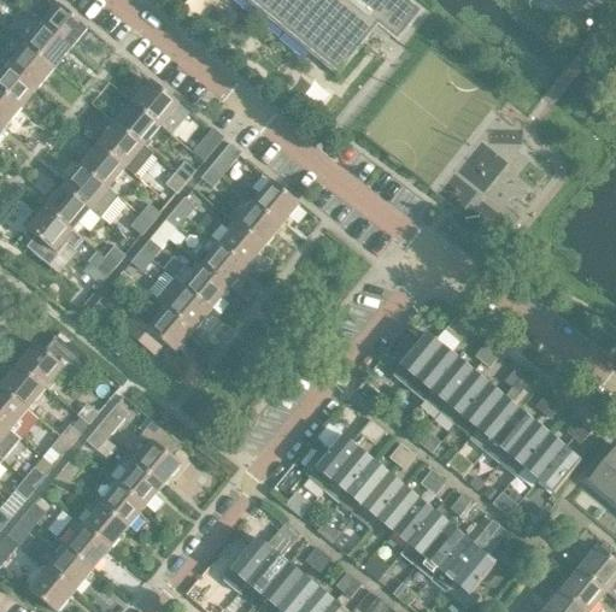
[(397,39),(422,7),(412,0),(247,0),(335,72),(338,71),(377,23),(397,39)]
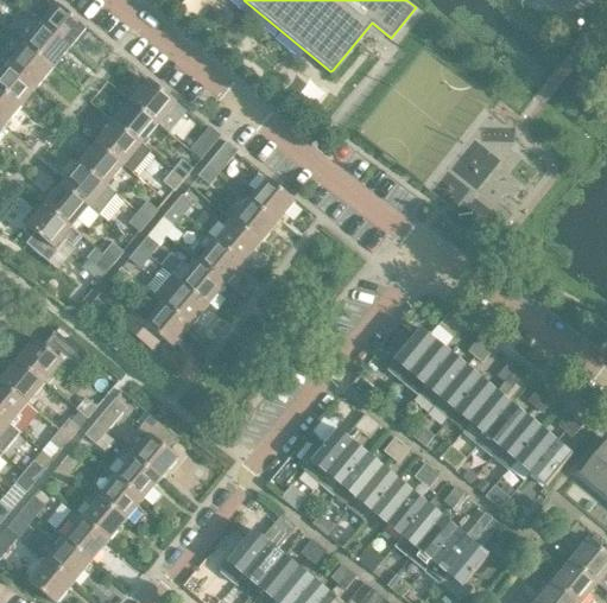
[(87,25),(58,1),(42,23),(69,45),(87,25)]
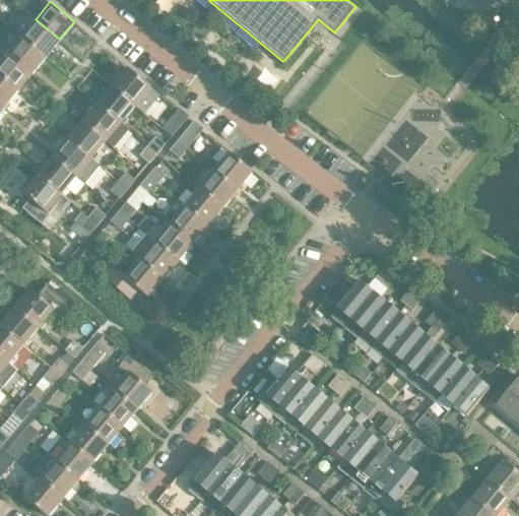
[(46,56),(59,39),(36,19),(21,36),(46,56)]
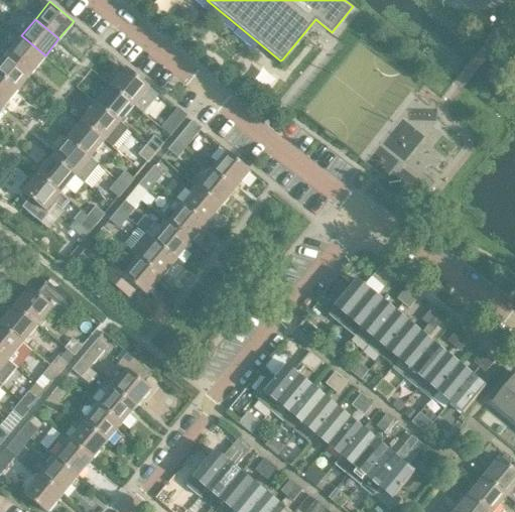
[(31,72),(45,55),(21,35),(8,51),(31,72)]
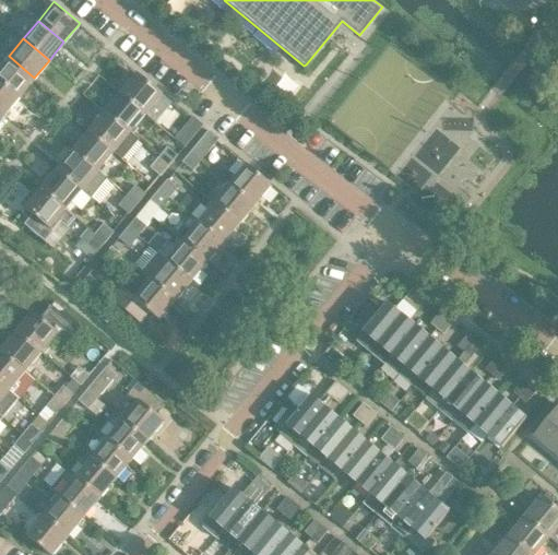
[(0,80),(20,96),(34,78),(9,56),(0,66),(0,80)]
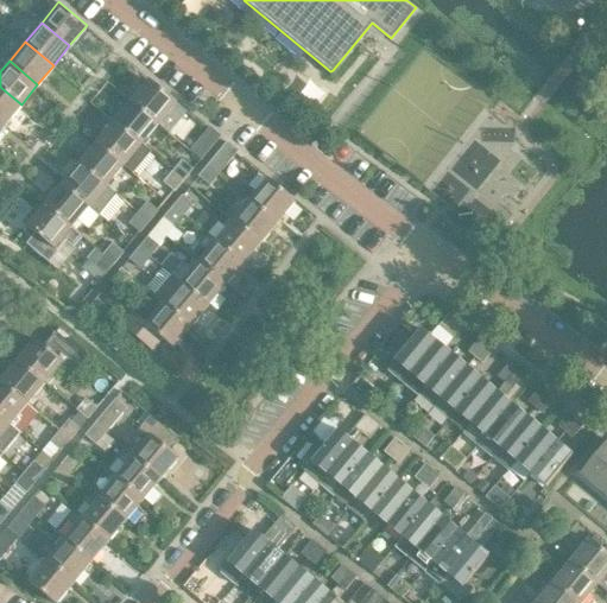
[(185,108),(175,100),(149,77),(131,99),(157,121),(168,129),(185,108)]
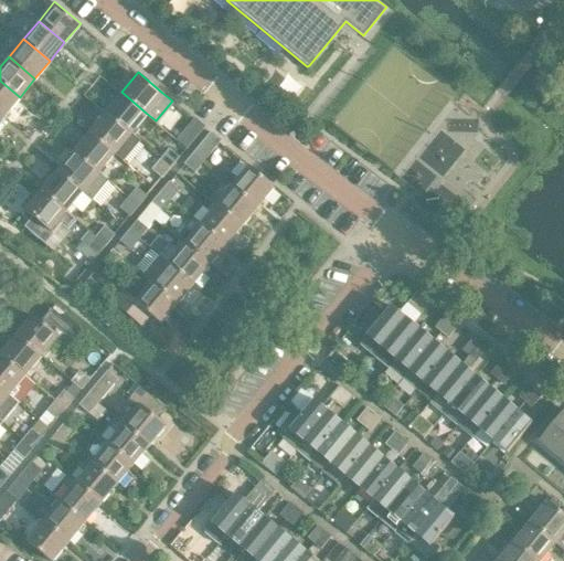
[(0,112),(4,115),(20,97),(0,81),(0,112)]
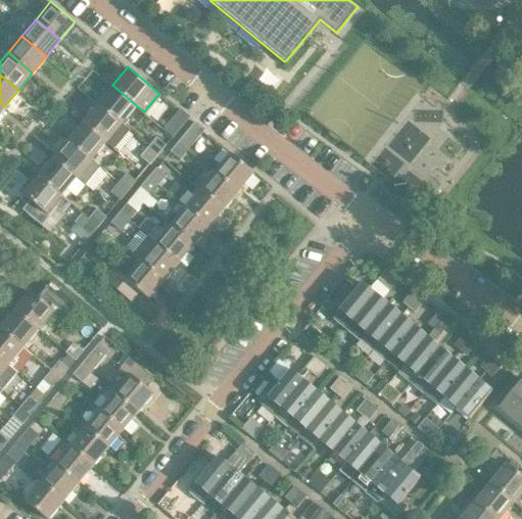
[(135,104),(112,85),(97,102),(121,122),(135,104)]
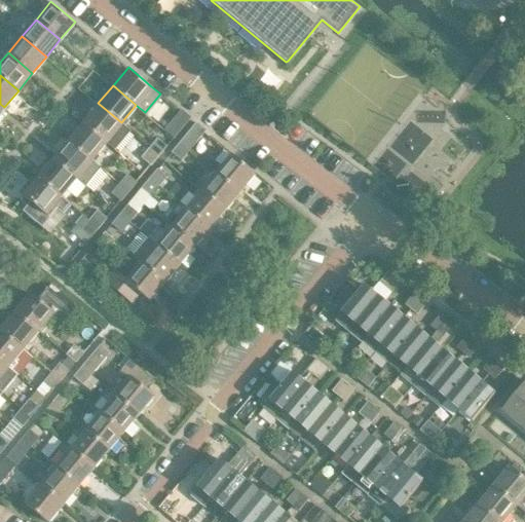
[(128,128),(121,122),(98,103),(83,121),(88,125),(106,141),(114,147),(128,128)]
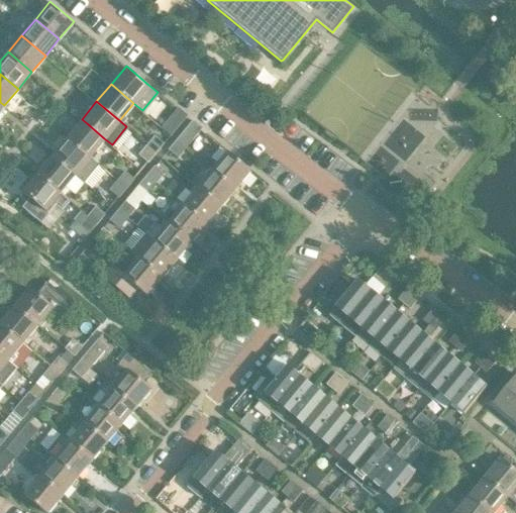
[(187,113),(178,105),(161,125),(171,133),(187,113)]
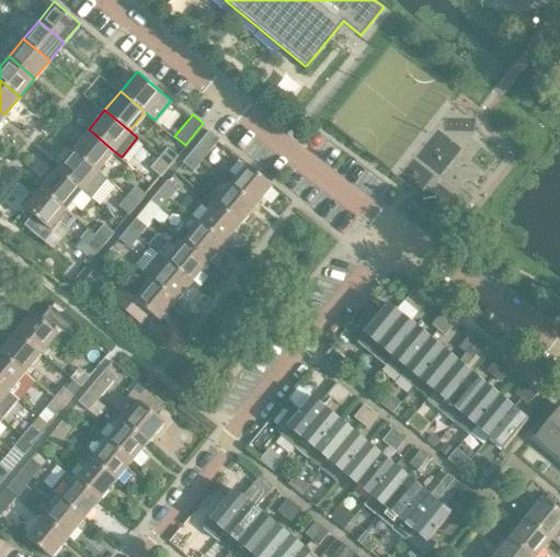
[(191,150),(201,159),(219,137),(208,128),(191,150)]
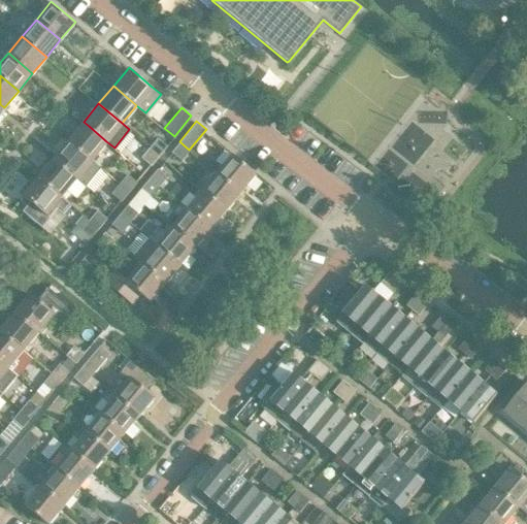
[(106,141),(89,126),(84,122),(68,139),(92,159),(106,141)]
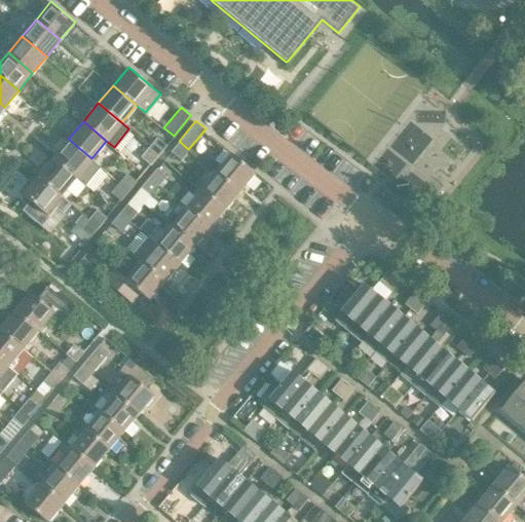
[(158,153),(166,144),(157,136),(149,146),(158,153)]
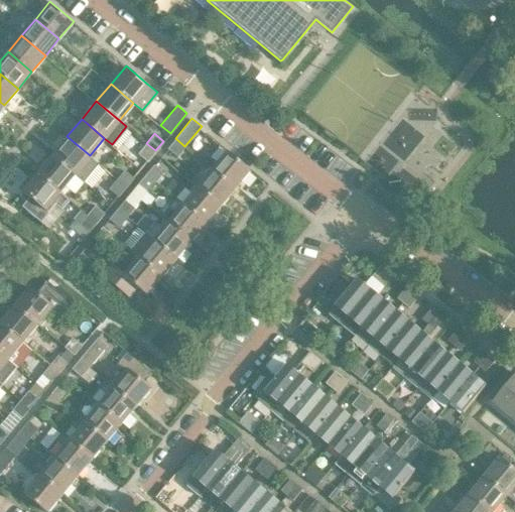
[(98,161),(90,155),(67,136),(51,154),(75,173),(75,172),(84,179),(98,161)]
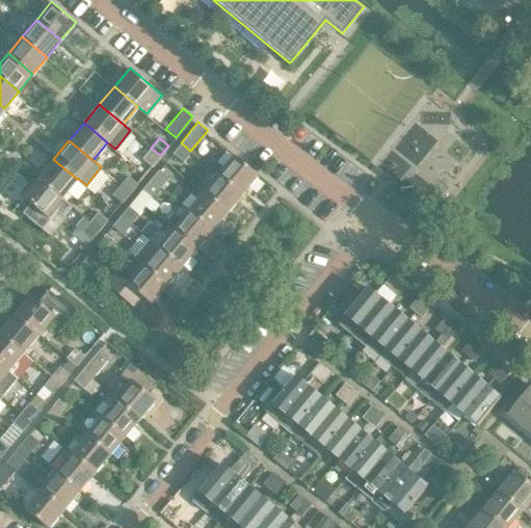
[(183,160),(190,151),(181,142),(173,152),(183,160)]
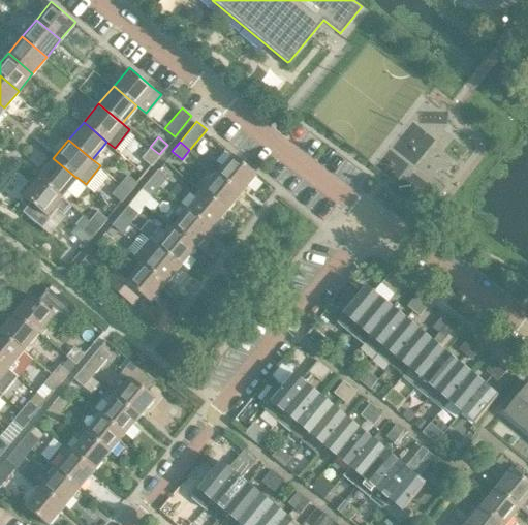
[(151,163),(159,154),(150,147),(142,156),(151,163)]
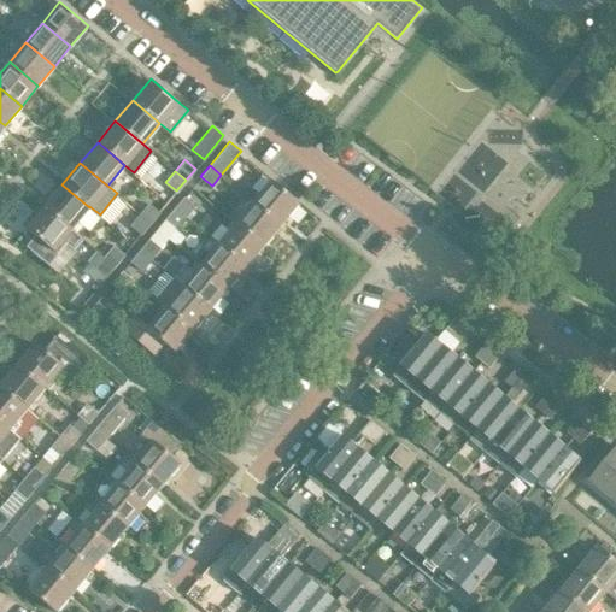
[(253,201),(280,224),(299,201),(271,180),(253,201)]
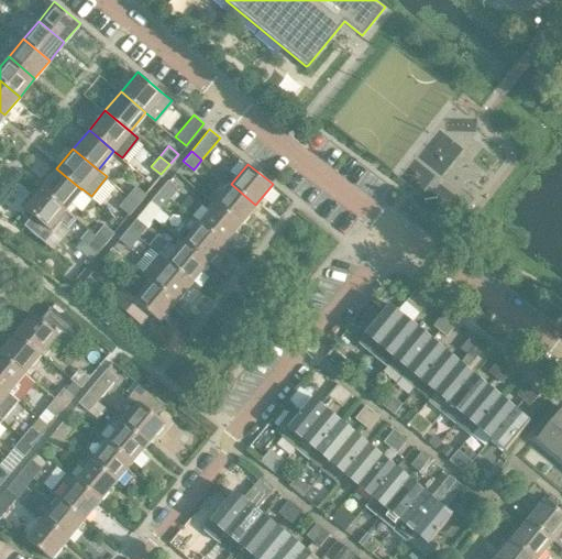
[(81,189),(56,168),(41,187),(66,208),(81,189)]
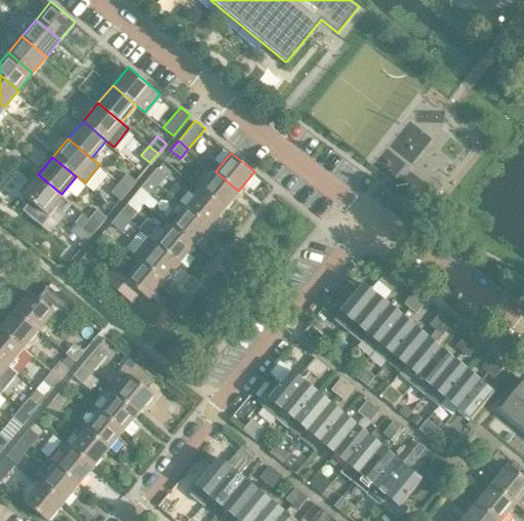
[(149,175),(158,184),(166,174),(156,166),(149,175)]
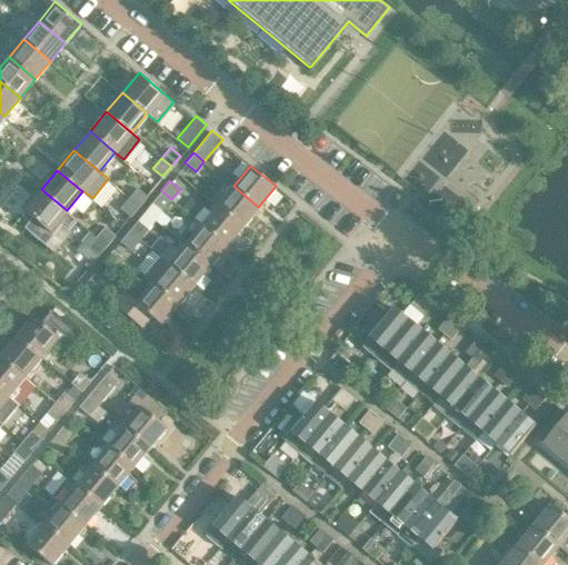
[(139,205),(148,195),(138,186),(129,196),(139,205)]
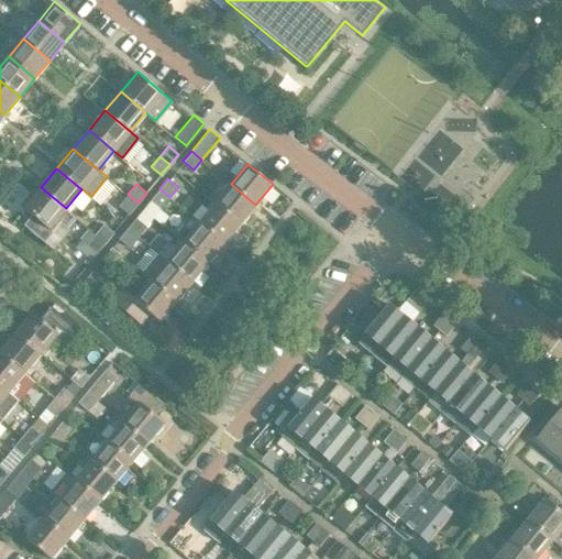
[(240,223),(255,205),(231,184),(216,203),(240,223)]
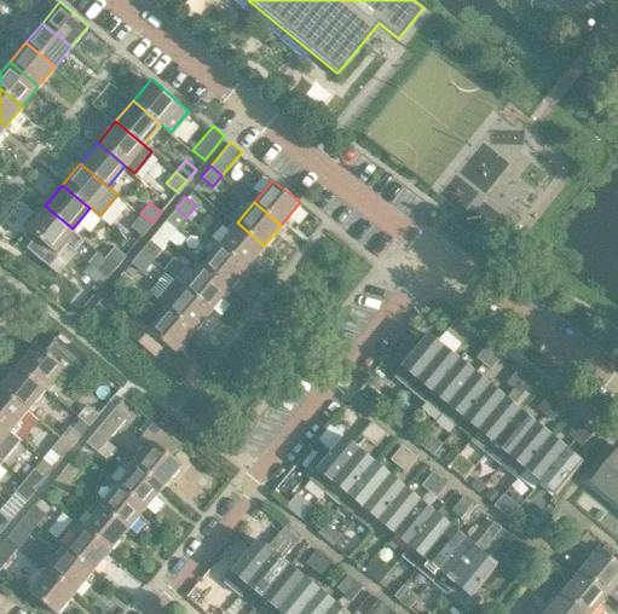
[(75,248),(84,237),(73,229),(45,206),(27,227),(35,235),(27,245),(50,264),(68,242),(75,248)]
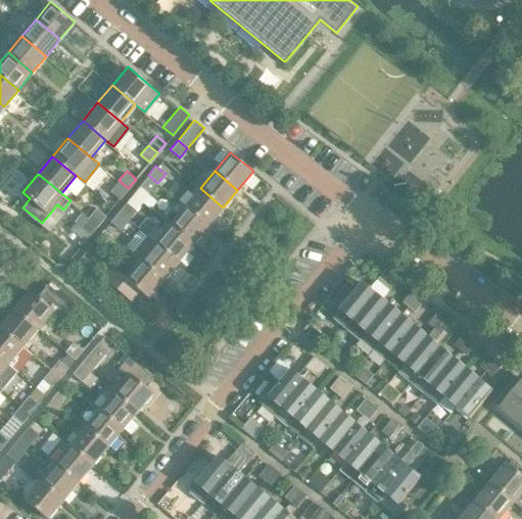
[(150,192),(157,183),(148,175),(140,184),(150,192)]
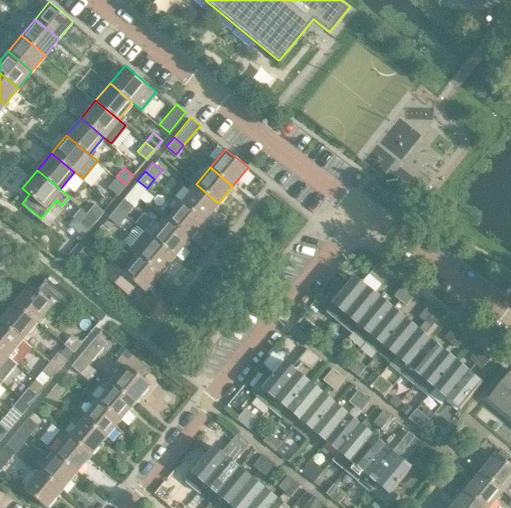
[(117,193),(125,184),(116,176),(108,186),(117,193)]
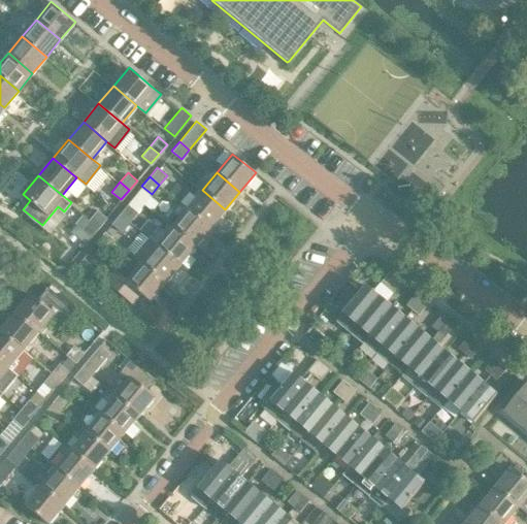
[(209,227),(225,209),(202,190),(187,208),(209,227)]
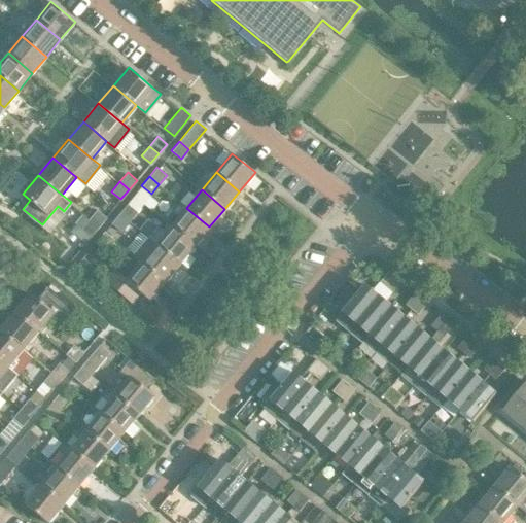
[(118,212),(129,220),(137,211),(127,202),(118,212)]
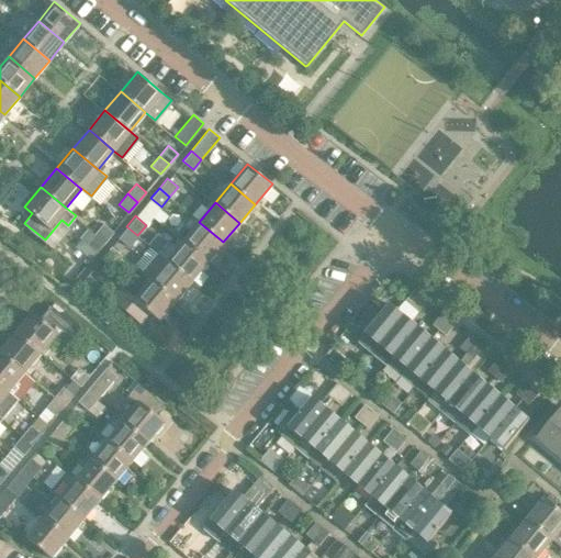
[(105,240),(114,230),(104,222),(96,232),(105,240)]
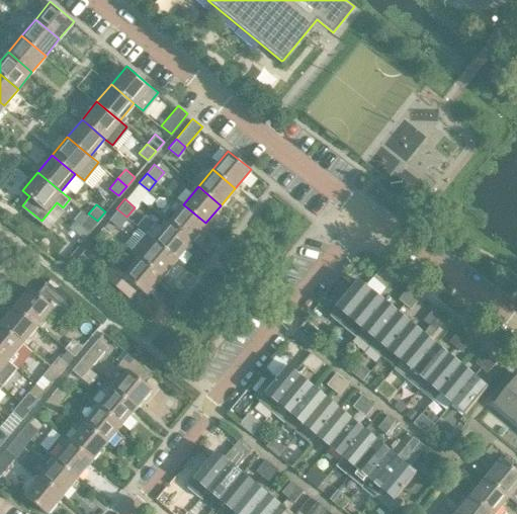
[(191,241),(205,223),(183,204),(169,222),(173,225),(191,241)]
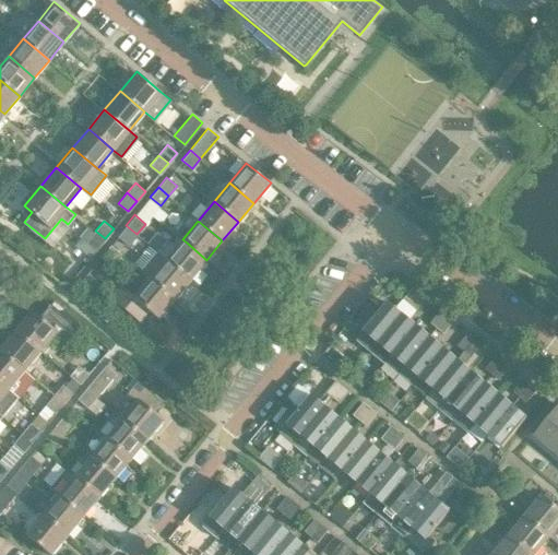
[(128,243),(137,234),(126,225),(118,234),(128,243)]
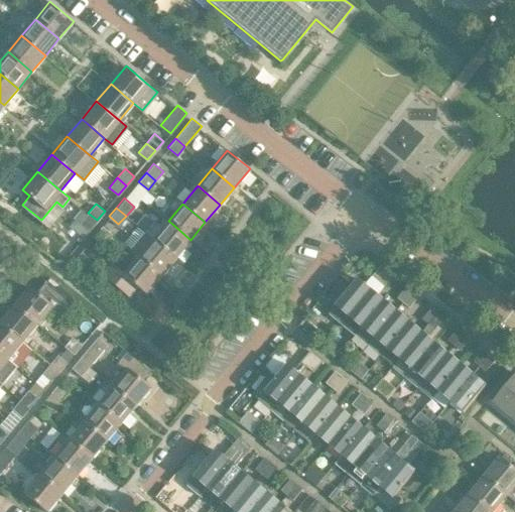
[(143,211),(135,221),(144,229),(152,218),(143,211)]
